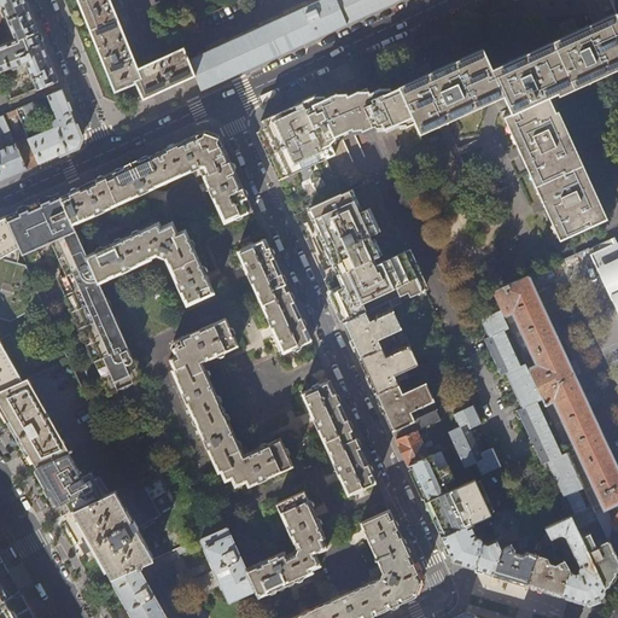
[(0,0),(0,3),(16,42),(0,47),(0,71),(25,62),(38,89),(58,81),(48,56),(25,0),(0,0)]
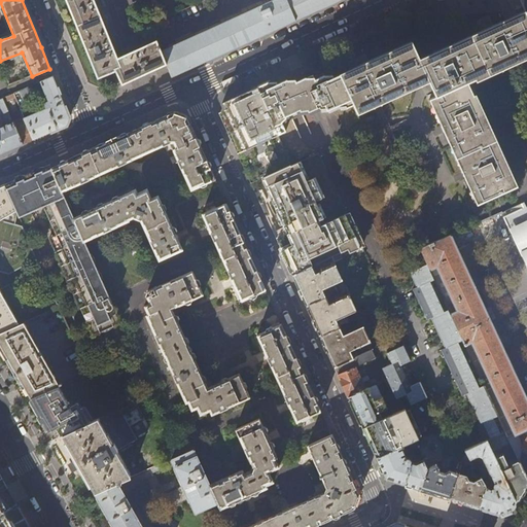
[(138,77),(167,65),(162,51),(156,40),(129,53),(118,58),(94,0),(66,0),(98,78),(116,70),(123,84),(132,80),(138,77)]
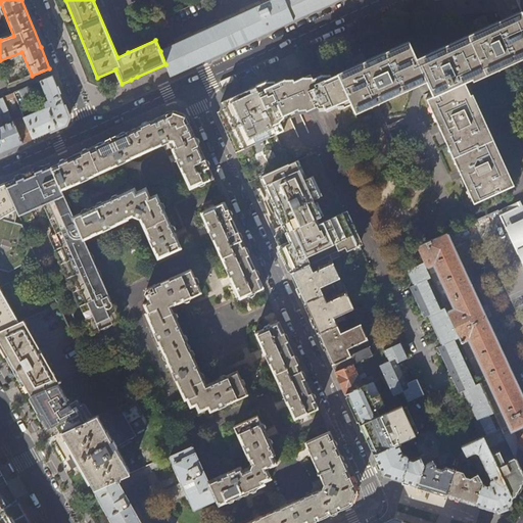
[(160,51),(165,64),(169,70),(171,77),(199,63),(264,35),(295,19),(315,11),(338,0),(272,0),(251,9),(160,51)]
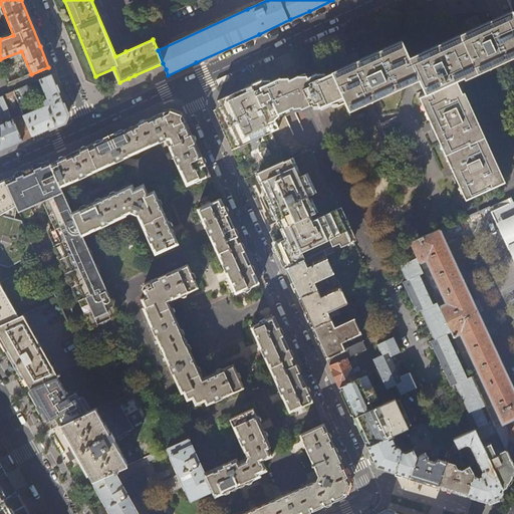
[(465,79),(513,57),(513,15),(512,11),(487,22),(429,48),(409,57),(401,40),(348,63),(330,71),(331,73),(344,101),(349,111),(419,79),(426,94),(419,97),(465,200),(504,183),(464,92),(462,93),(456,80),(464,77),(465,79)]
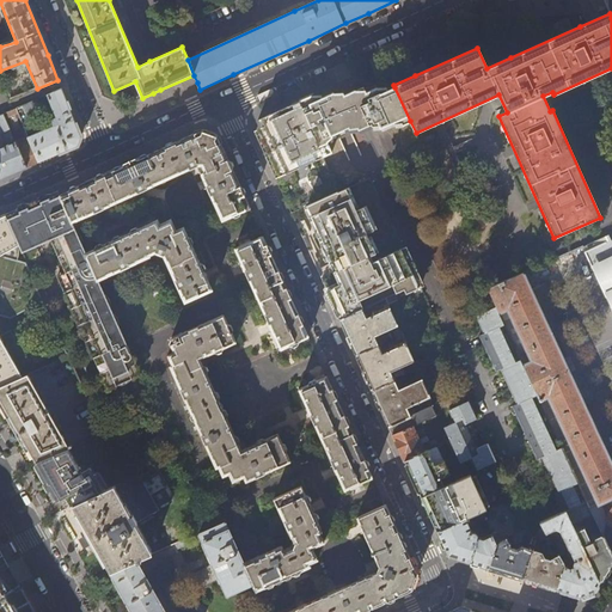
[(60,84),(57,80),(37,89),(11,98),(0,71),(0,116),(4,115),(16,109),(36,101),(47,96),(61,89),(60,84)]
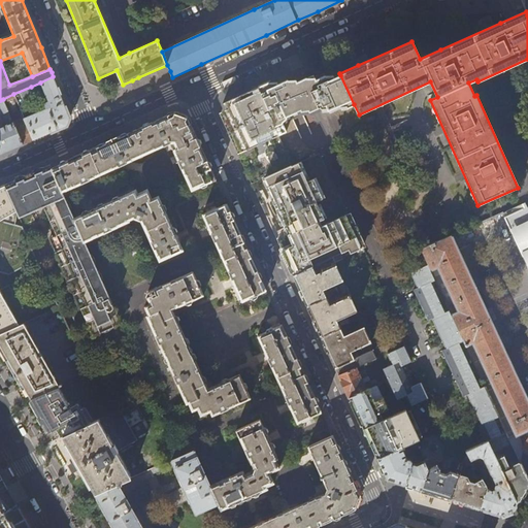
[(354,104),(340,75),(334,78),(333,75),(326,76),(324,73),(314,77),(315,78),(310,78),(307,79),(306,78),(301,80),(295,84),(307,109),(308,110),(314,108),(319,106),(320,107),(328,107),(329,109),(338,105),(339,106),(347,106),(348,108),(354,104)]
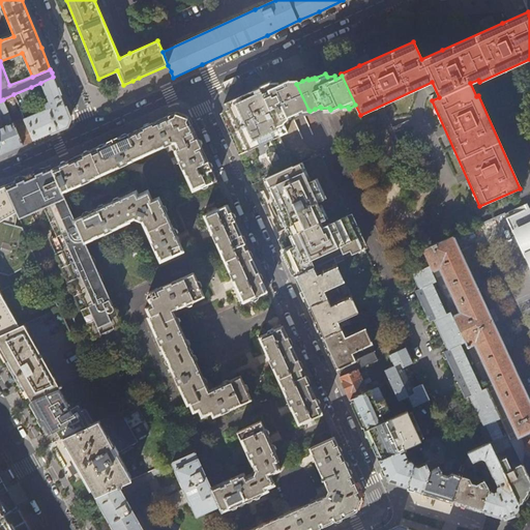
[(53,77),(40,83),(49,101),(43,104),(46,110),(40,112),(39,109),(37,110),(38,113),(24,118),(33,141),(46,135),(61,128),(67,125),(70,118),(53,77)]
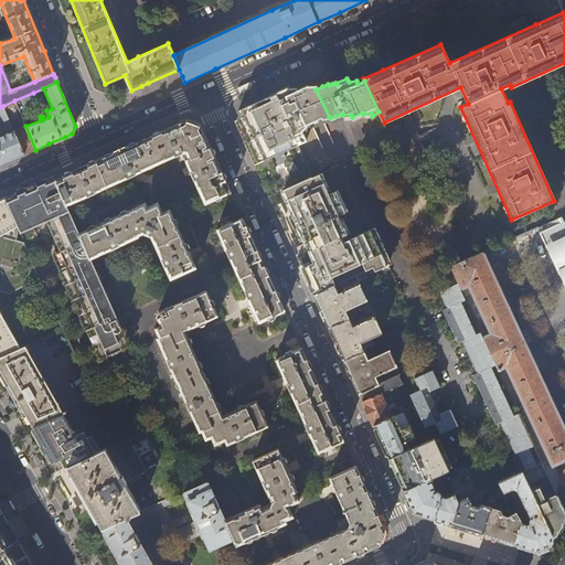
[(316,89),(315,86),(307,87),(307,86),(296,91),(296,88),(291,88),(287,89),(287,88),(276,93),(298,145),(306,141),(301,131),(306,126),(306,124),(321,116),(321,118),(329,117),(316,89)]
